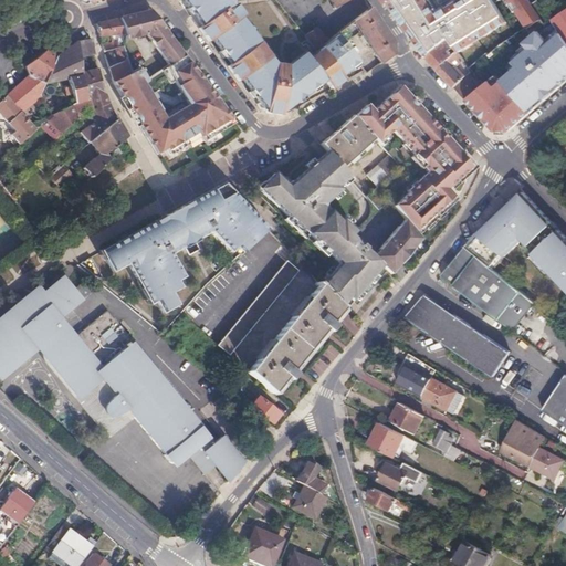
[(184,0),(259,97),(266,108),(282,109),(324,79),(315,69),(301,51),(278,69),(229,7),(229,0),(184,0)]
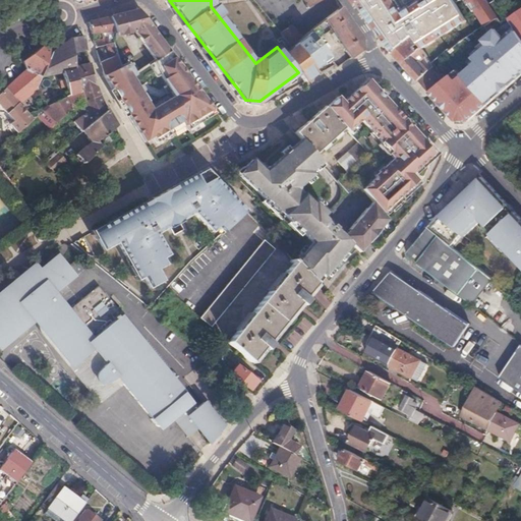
[(362,40),(340,6),(309,31),(315,39),(331,29),(351,57),(362,49),(362,40)]
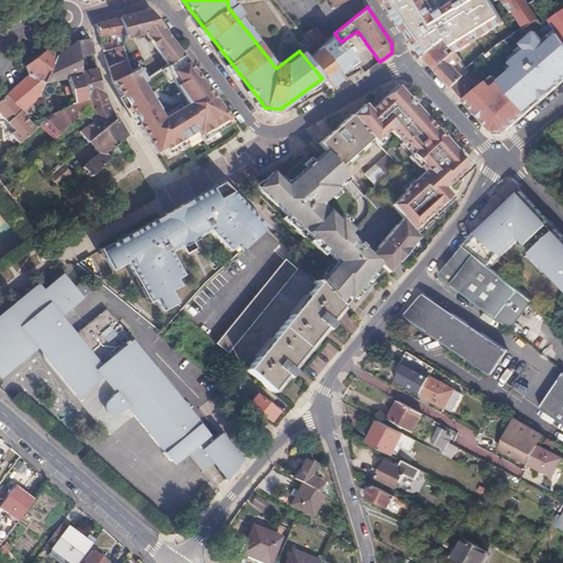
[(148,9),(135,13),(140,32),(143,31),(146,30),(144,20),(154,15),(148,9)]
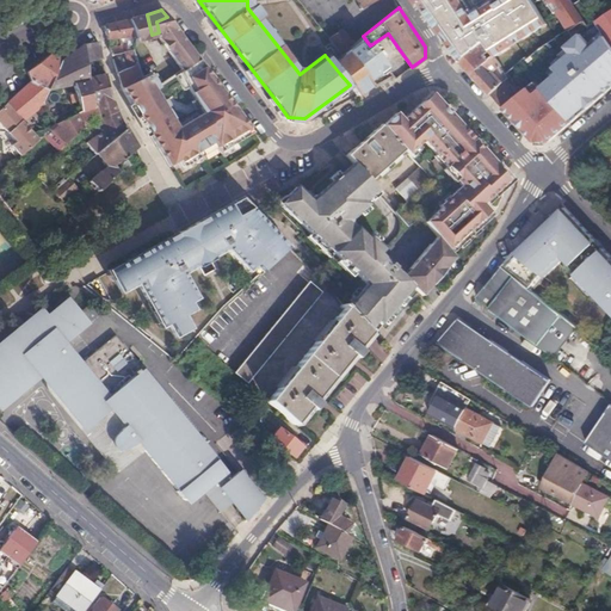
[(610,41),(610,11),(598,20),(605,32),(610,41)]
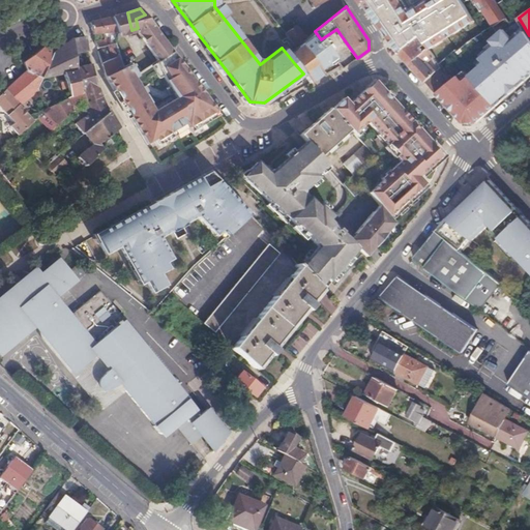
[(127,12),(111,17),(116,33),(131,30),(127,12)]
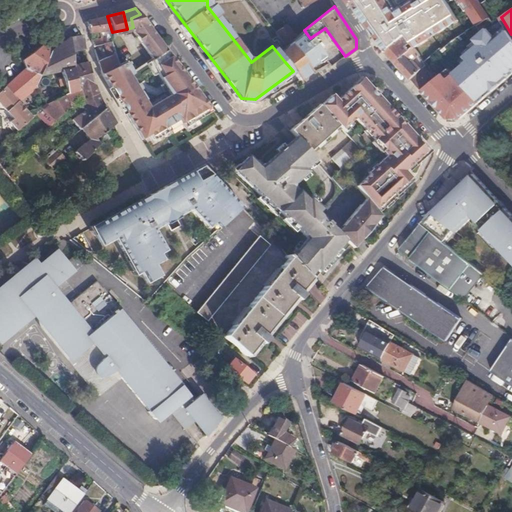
[(154,33),(140,14),(131,18),(133,27),(130,28),(143,45),(146,42),(145,40),(154,33)]
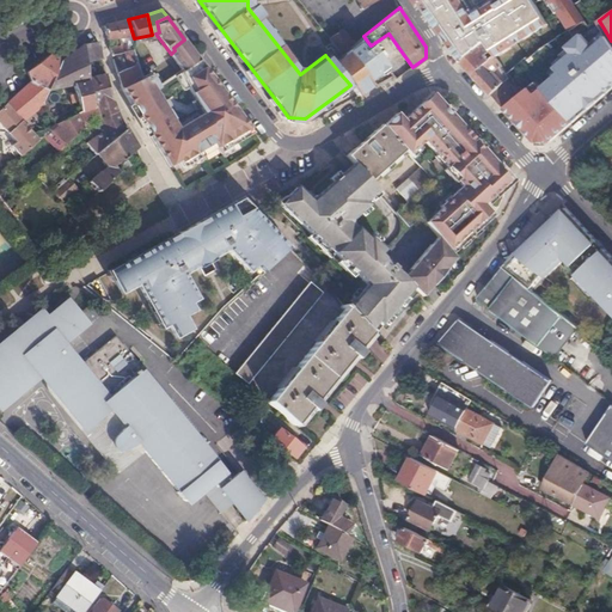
[(103,25),(108,38),(122,36),(123,42),(132,41),(132,40),(134,38),(128,19),(103,25)]
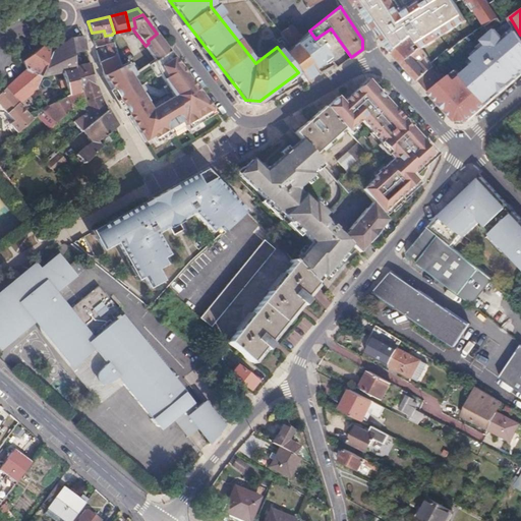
[(462,73),(488,103),(520,74),(520,35),(516,27),(505,36),(499,29),(482,40),(489,48),(470,62),(473,66),(462,73)]
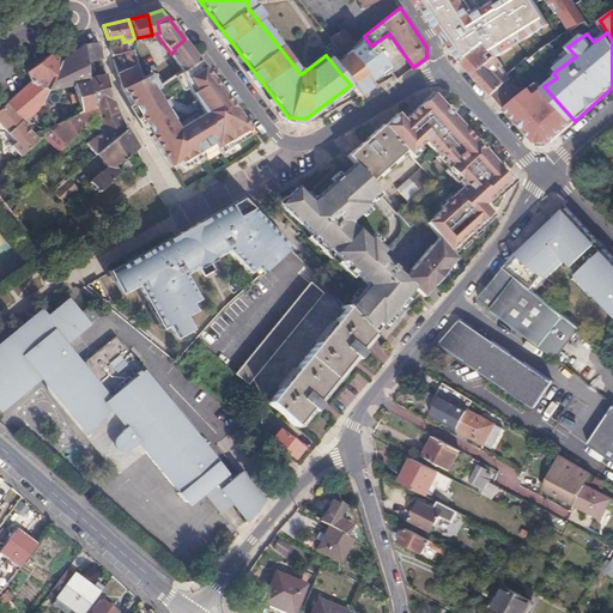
[(371,46),(364,36),(341,53),(365,83),(388,66),(381,58),(375,50),(371,46)]
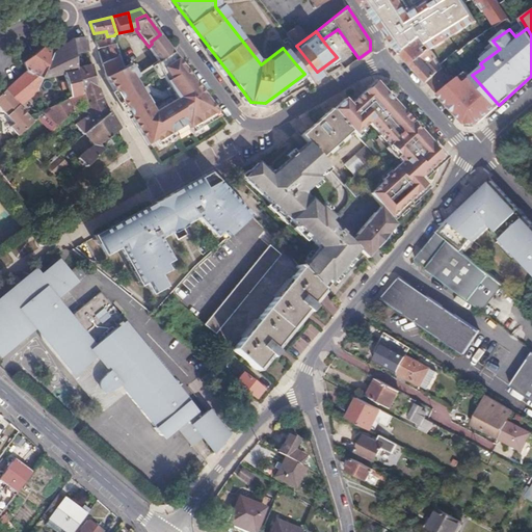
[(173,51),(160,34),(151,42),(152,44),(149,47),(158,61),(173,51)]
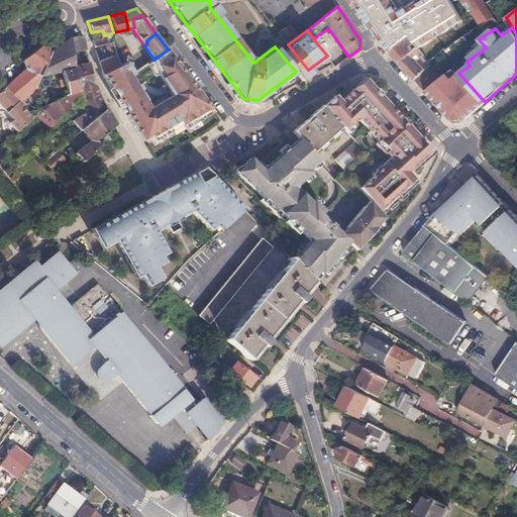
[(82,34),(70,37),(74,66),(79,65),(78,61),(88,59),(82,34)]
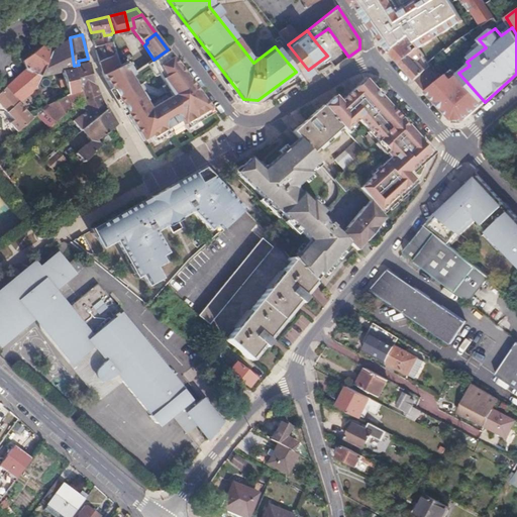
[(70,37),(52,52),(40,76),(62,71),(69,95),(45,106),(43,108),(56,121),(75,103),(75,100),(82,96),(75,75),(74,66),(70,37)]
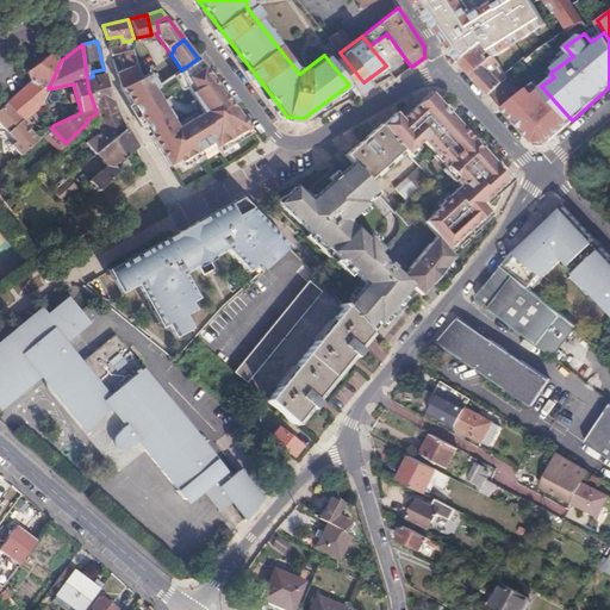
[(112,55),(114,54),(126,50),(125,44),(110,48),(112,55)]
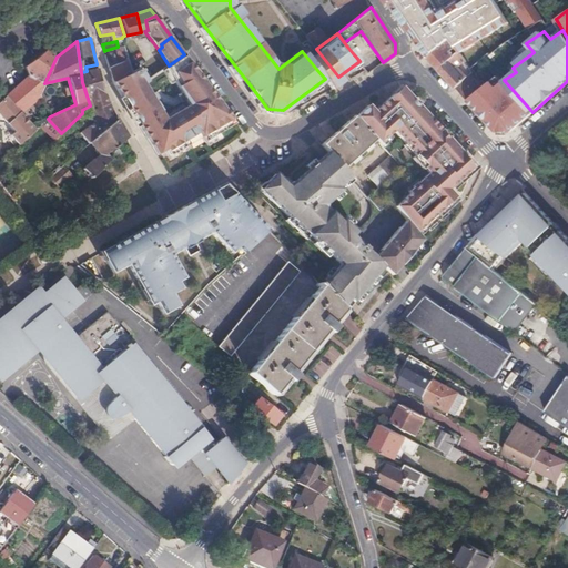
[(109,67),(113,81),(118,79),(130,72),(122,46),(118,47),(107,50),(108,54),(115,52),(119,62),(109,67)]
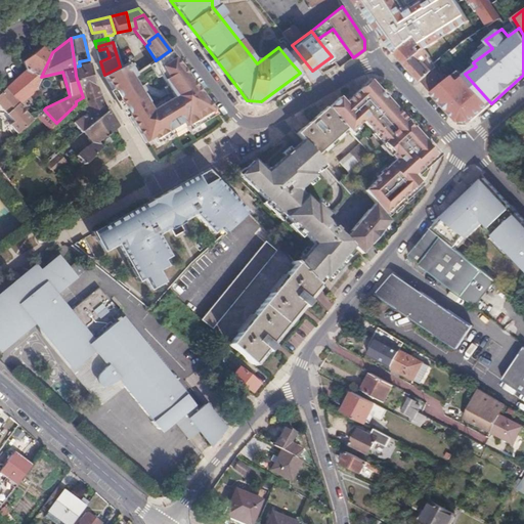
[(52,52),(44,45),(23,61),(26,68),(40,78),(41,77),(52,52)]
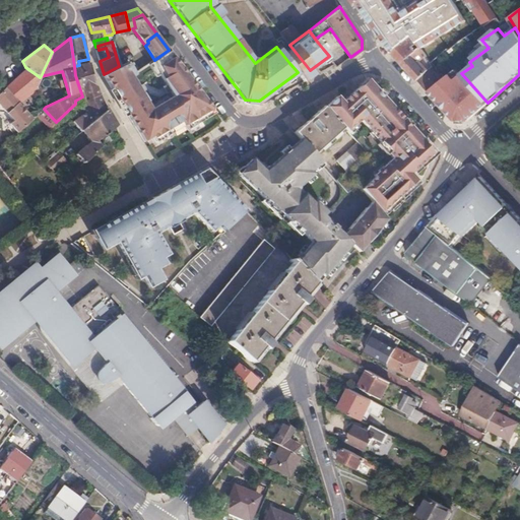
[(310,70),(289,45),(281,51),(277,47),(276,47),(289,63),(298,72),(302,76),(310,70)]
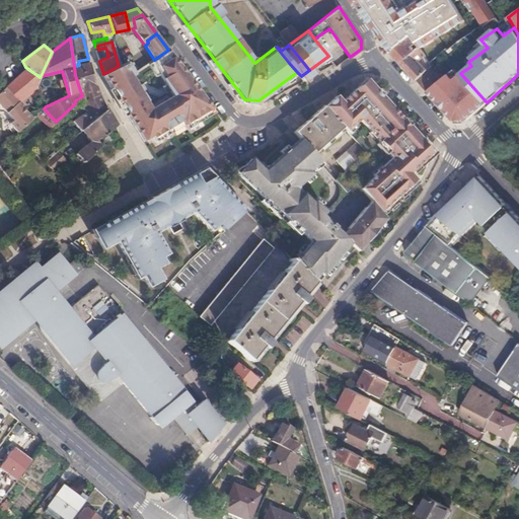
[(177,62),(172,56),(159,66),(166,77),(162,79),(172,95),(151,108),(131,75),(133,74),(128,61),(119,66),(107,72),(103,74),(112,89),(112,90),(113,90),(136,127),(135,127),(144,142),(152,137),(153,138),(181,121),(183,125),(211,108),(177,62)]
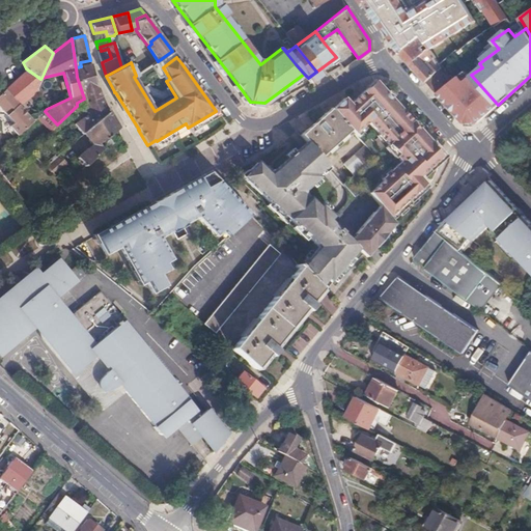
[(81,66),(76,67),(77,77),(84,99),(85,102),(101,95),(95,80),(91,64),(81,66)]
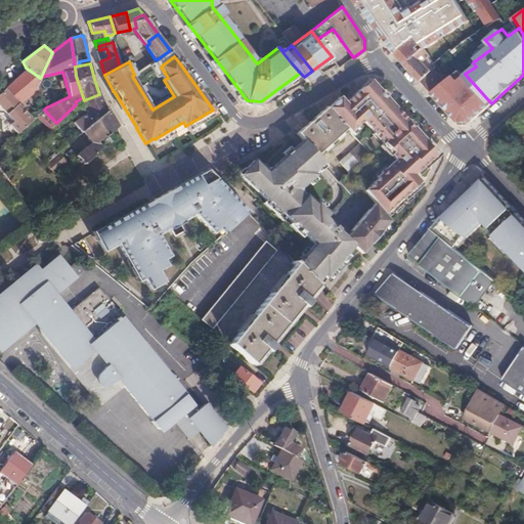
[(40,78),(26,68),(4,88),(16,103),(35,88),(40,78)]
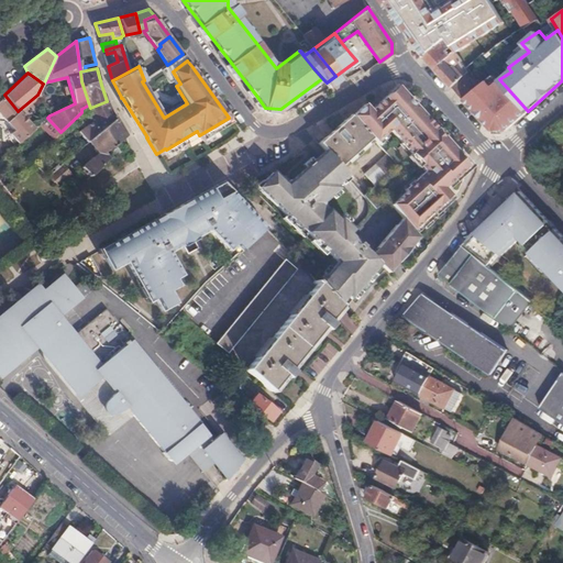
[(500,134),(528,111),(499,79),(496,75),(465,103),(496,133),(500,134)]
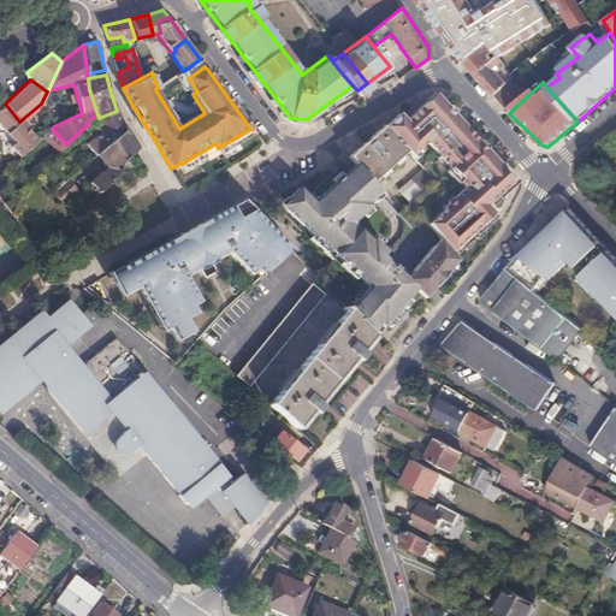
[(407,120),(398,114),(386,128),(410,155),(414,158),(420,152),(416,149),(425,142),(449,169),(448,170),(463,187),(442,207),(442,208),(427,221),(442,238),(455,253),(495,214),(485,205),(487,202),(490,205),(510,184),(508,181),(511,177),(436,93),(407,120)]
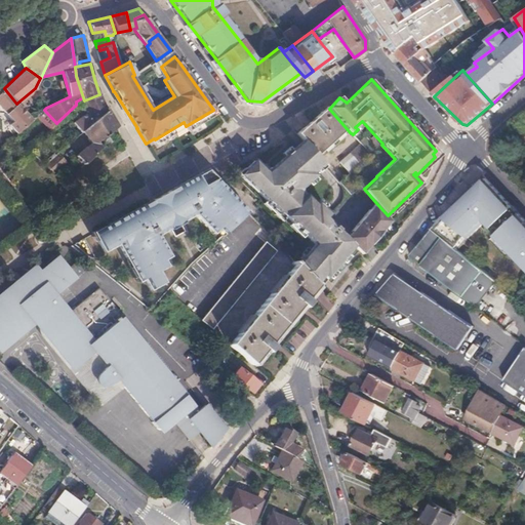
[(16,104),(4,88),(0,90),(0,108),(12,121),(9,124),(16,133),(32,119),(44,110),(46,108),(42,101),(38,104),(40,108),(29,117),(16,104)]
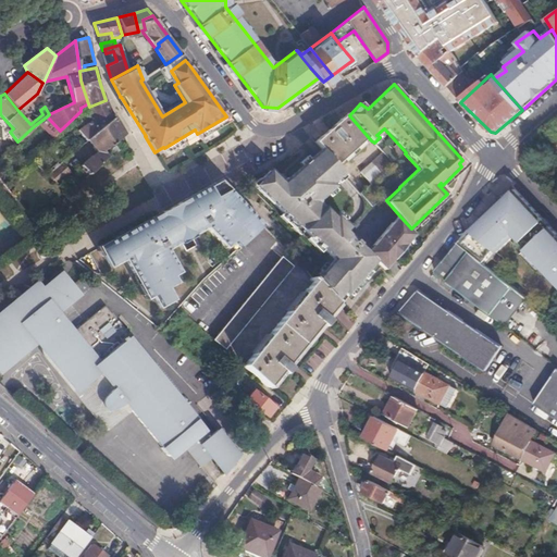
[(106,100),(89,107),(90,112),(97,131),(113,115),(110,110),(106,100)]
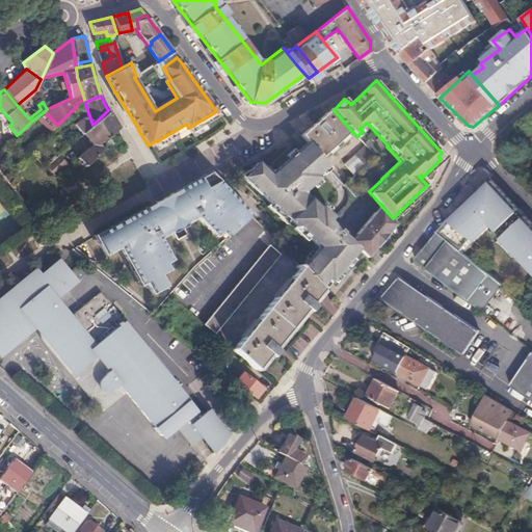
[(92,125),(86,107),(80,113),(82,117),(75,124),(81,135),(82,134),(92,125)]
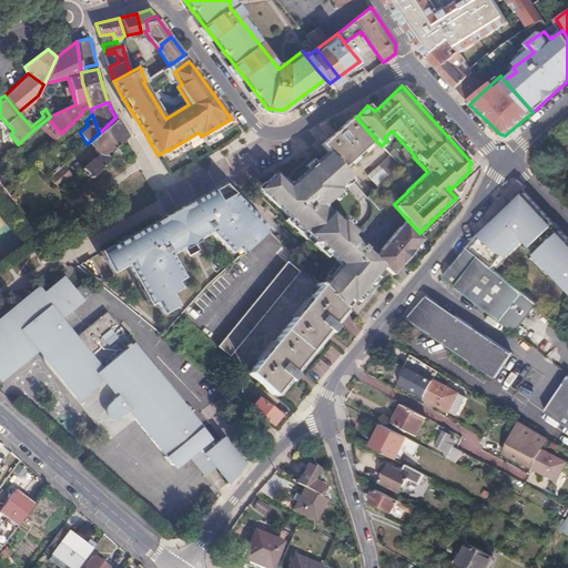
[(356,118),(355,115),(322,145),(327,152),(346,172),(378,143),(356,118)]
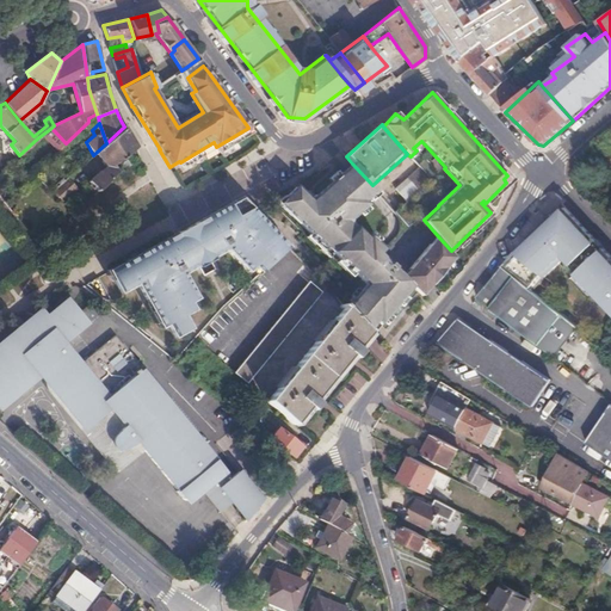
[(88,181),(96,190),(116,171),(112,166),(135,146),(124,127),(106,143),(94,154),(105,166),(88,181)]
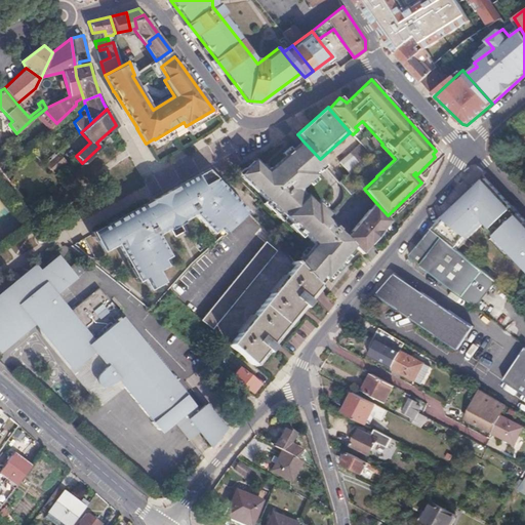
[(107,136),(99,143),(104,147),(110,139),(107,136)]
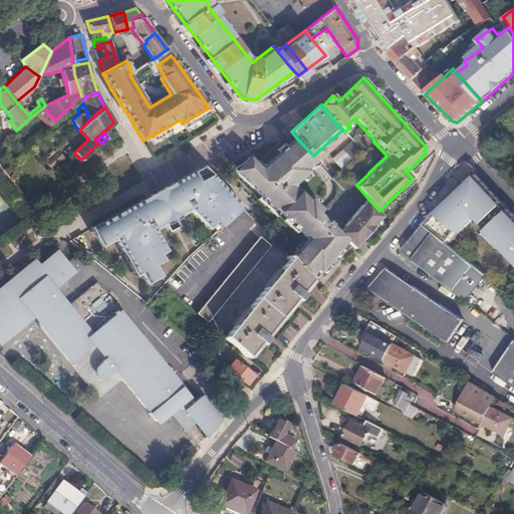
[(296,138),(268,165),(318,213),(321,210),(310,199),(308,201),(295,189),(295,185),(319,163),(313,156),(296,138)]
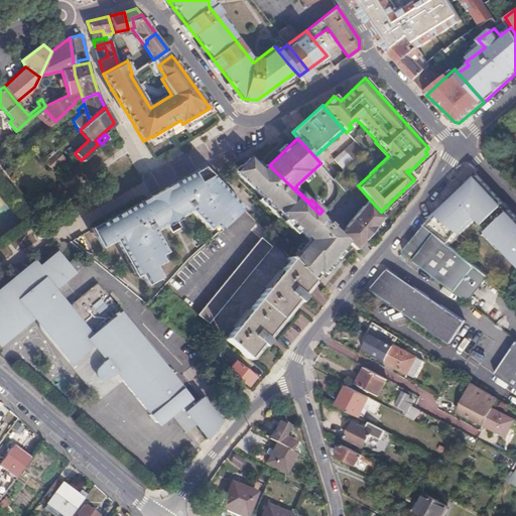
[(334,159),(344,170),(364,153),(355,142),(334,159)]
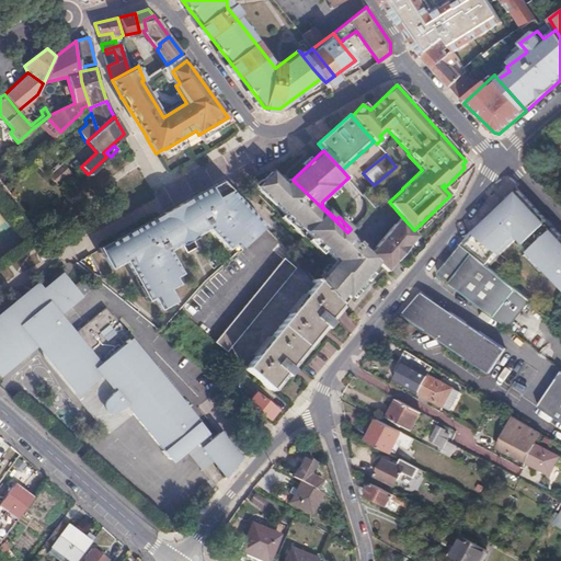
[(65,174),(58,168),(47,178),(54,185),(65,174)]
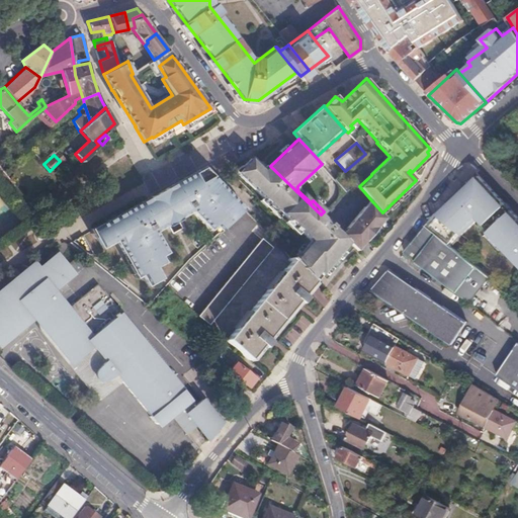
[(325,273),(350,242),(342,235),(321,214),(270,166),(264,172),(252,159),(238,173),(281,217),(282,216),(312,242),(300,256),(295,262),(314,280),(318,275),(322,271),(325,273)]
